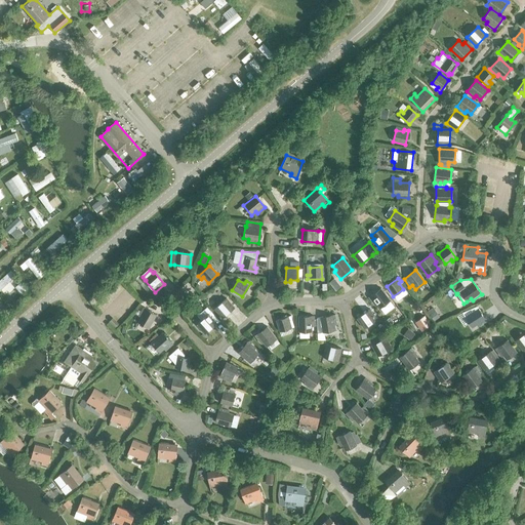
[(376,305),(379,309),(390,300),(379,288),(368,297),(374,306),(376,305)]
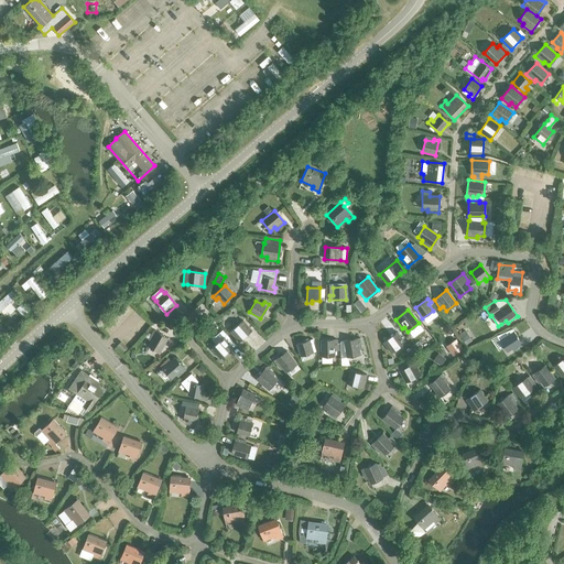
[(229,332),(238,342),(251,331),(242,321),(229,332)]
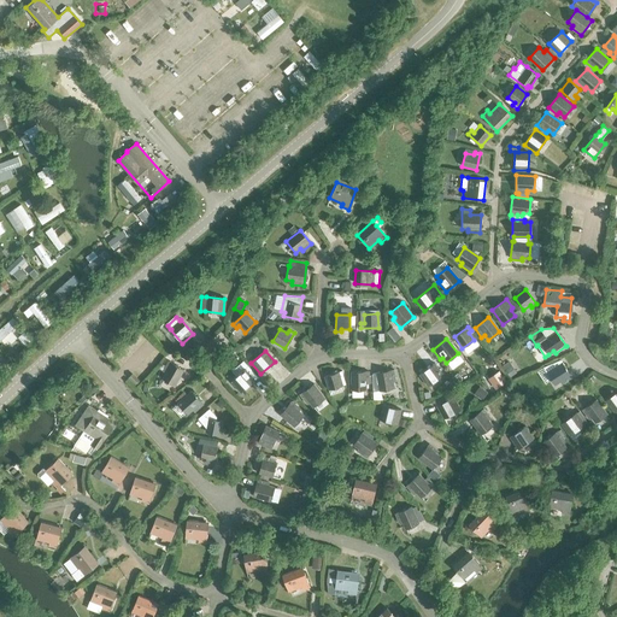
[(162,378),(174,386),(183,370),(168,362),(162,372),(165,374),(162,378)]
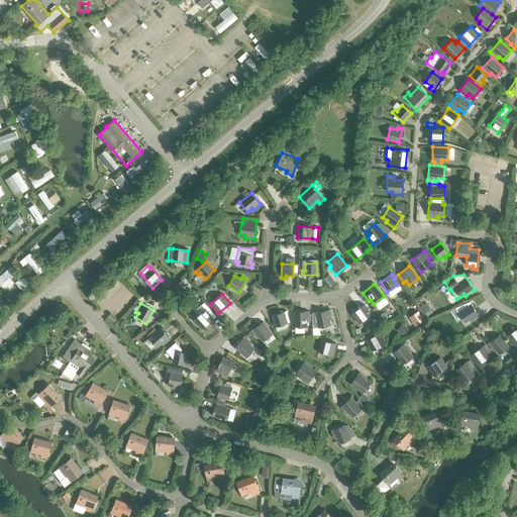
[(469,320),(470,322),(479,316),(471,304),(457,312),(463,323),(469,320)]
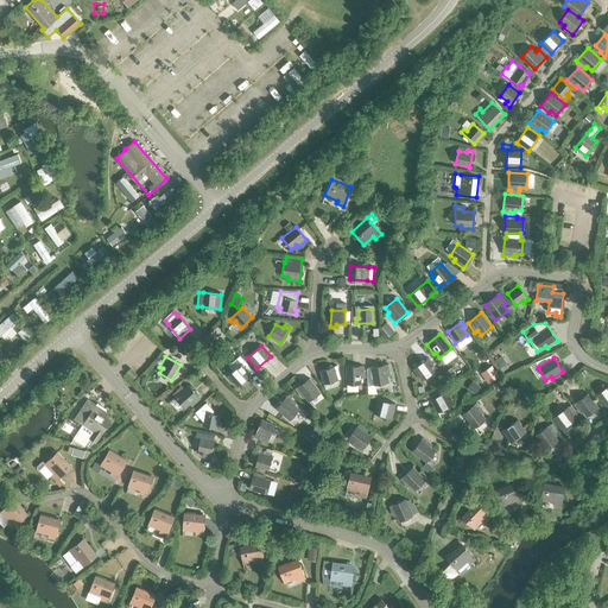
[(412,369),(420,381),(436,371),(428,359),(412,369)]
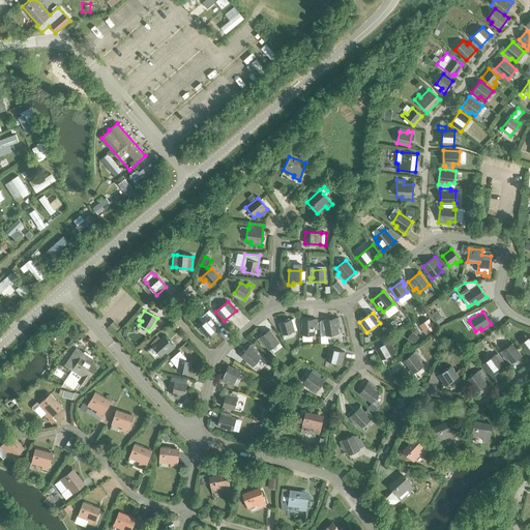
[(210,317),(198,328),(206,337),(218,326),(221,324),(212,315),(210,317)]
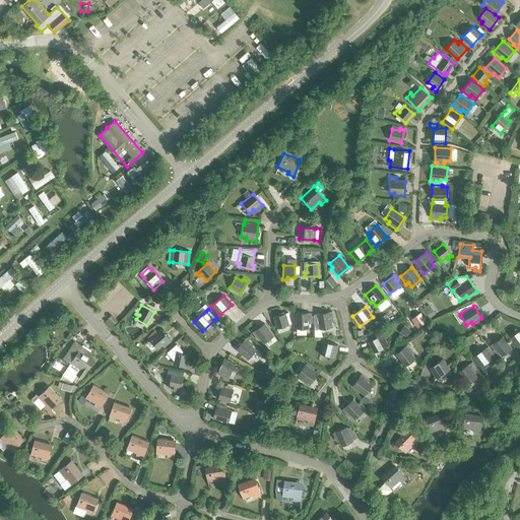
[(317,315),(313,316),(316,330),(319,329),(331,328),(330,322),(332,322),(331,312),(317,315)]
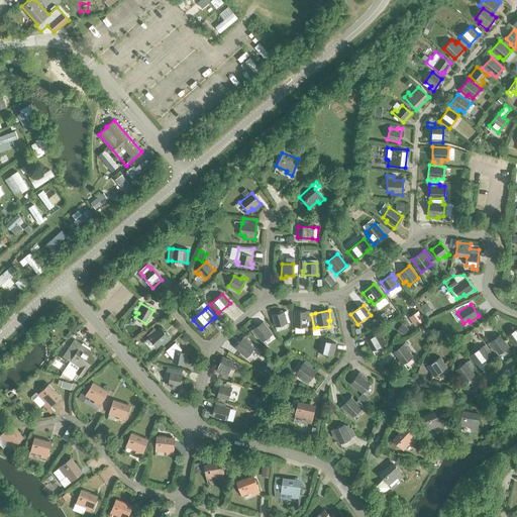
[(271,316),(275,327),(286,323),(284,316),(287,316),(285,311),(271,316)]
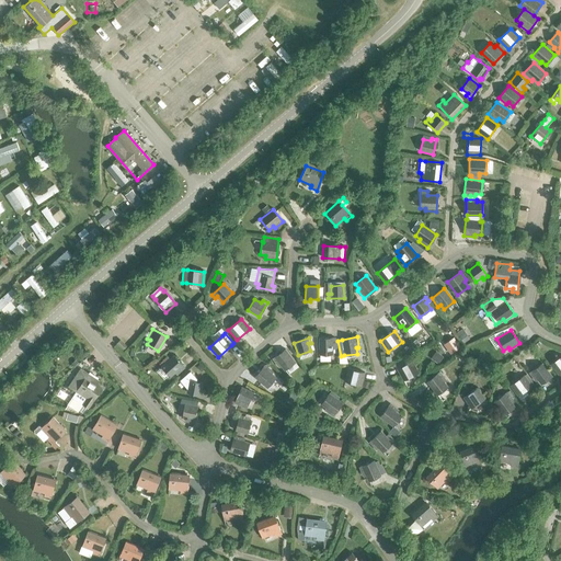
[(319,339),(319,355),(332,355),(332,350),(334,350),(334,339),(319,339)]
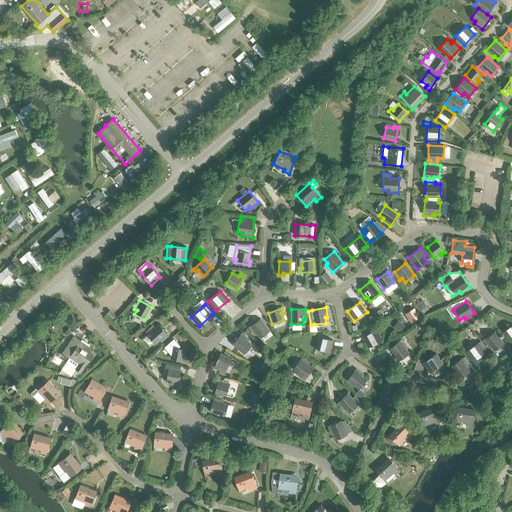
[(256,334),(259,338),(269,331),(259,319),(248,328),(254,336),(256,334)]
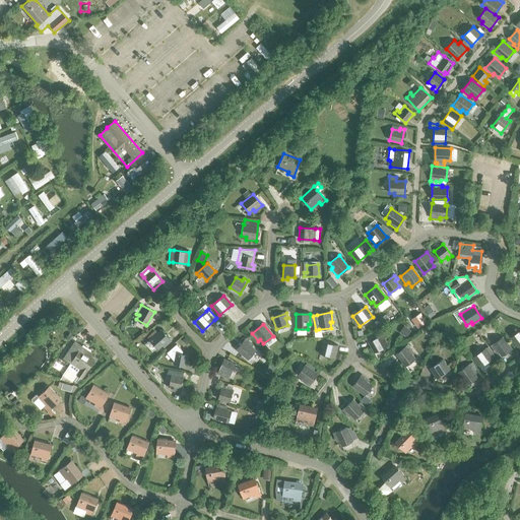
[(421,328),(427,333),(432,329),(427,324),(421,328)]
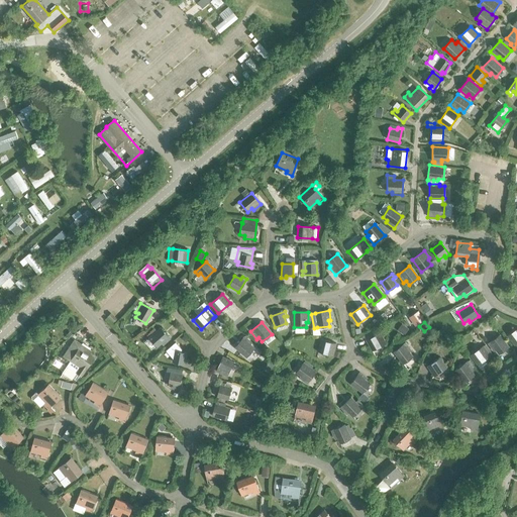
[(516,327),(507,335),(514,345),(516,342),(516,327)]
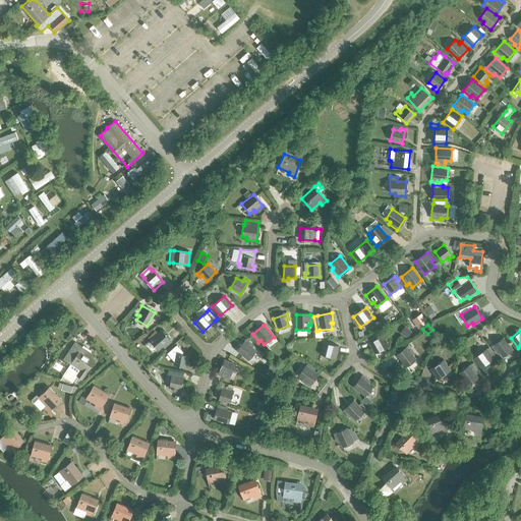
[(162,346),(164,348),(171,341),(161,331),(150,341),(158,350),(162,346)]
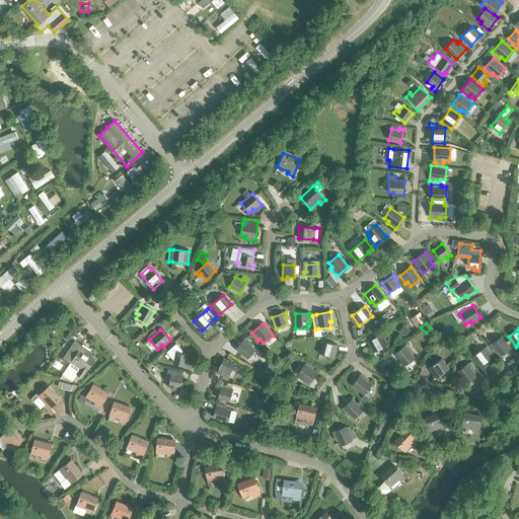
[(380,335),(367,342),(373,353),(386,345),(380,335)]
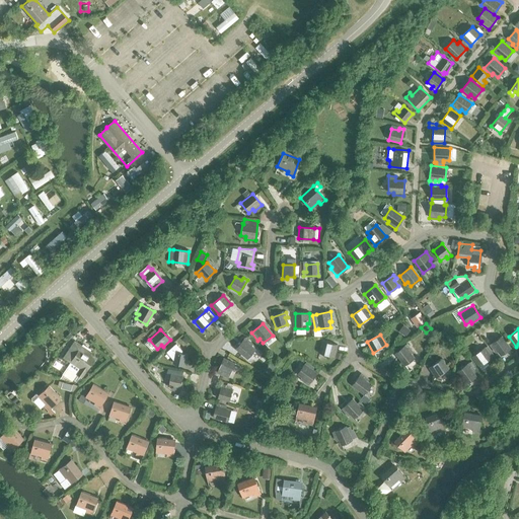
[(442,337),(436,339),(439,347),(444,345),(442,337)]
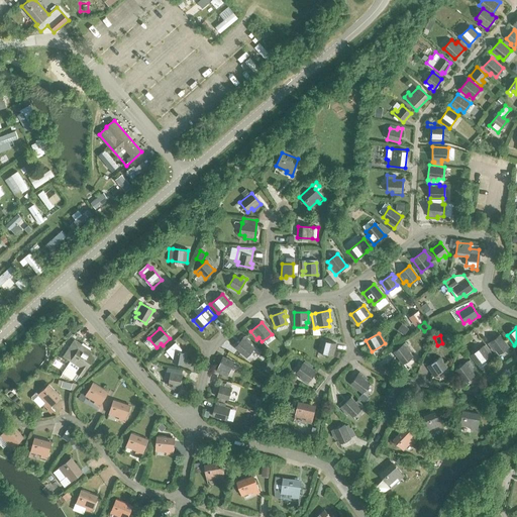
[(495,350),(498,354),(508,347),(499,335),(487,344),(493,351),(495,350)]
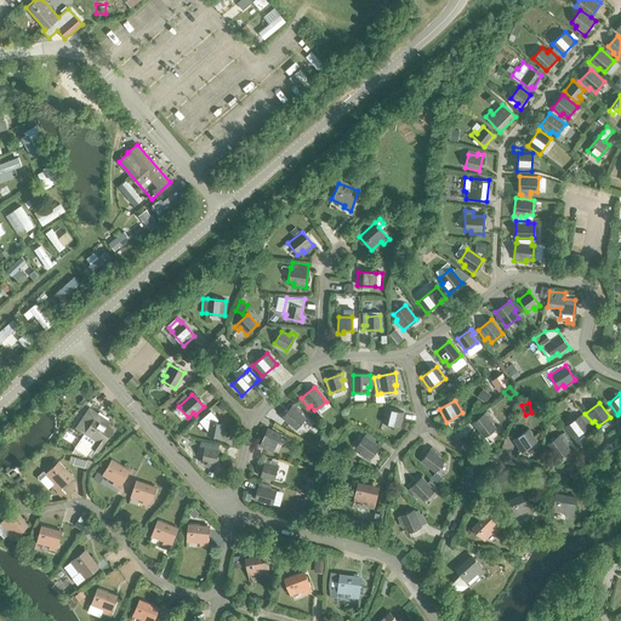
[(281,417),(295,429),(305,419),(300,414),(301,412),(292,404),(281,417)]
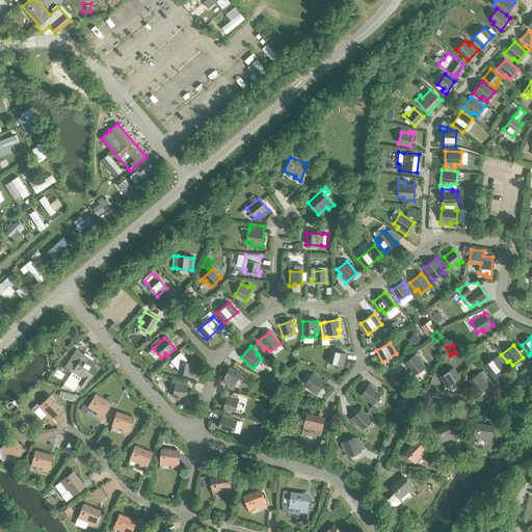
[(75,389),(82,394),(86,388),(84,387),(97,369),(91,366),(95,361),(77,348),(64,367),(73,372),(69,377),(78,383),(75,389)]
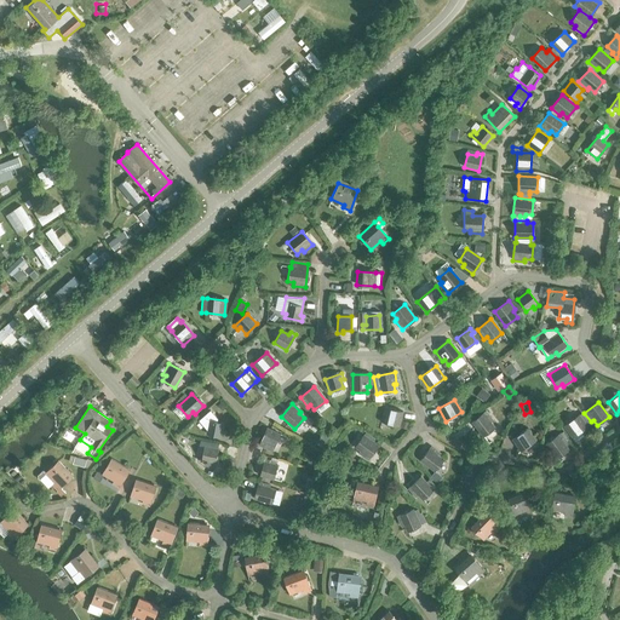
[(384,408),(380,422),(399,426),(401,419),(402,413),(384,408)]
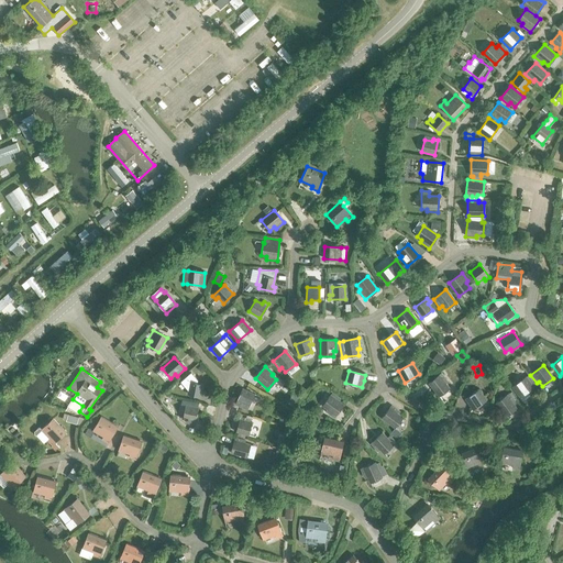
[(190,373),(180,382),(188,389),(187,394),(205,397),(206,392),(201,390),(202,384),(197,383),(198,379),(190,373)]
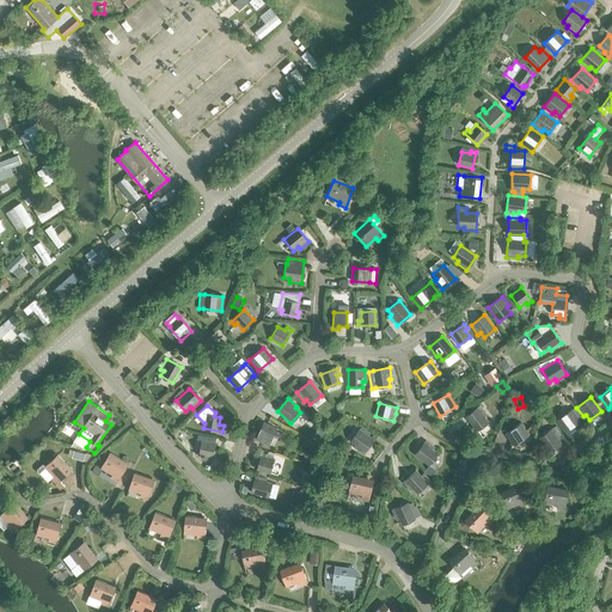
[(465,417),(476,432),(488,422),(483,417),(485,415),(478,407),(465,417)]
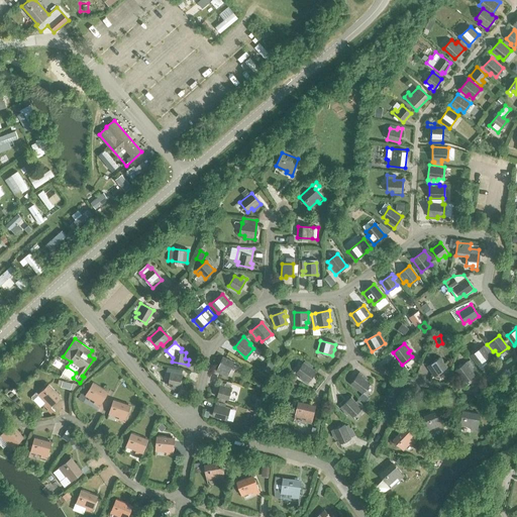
[(470,355),(477,366),(489,355),(482,346),(470,355)]
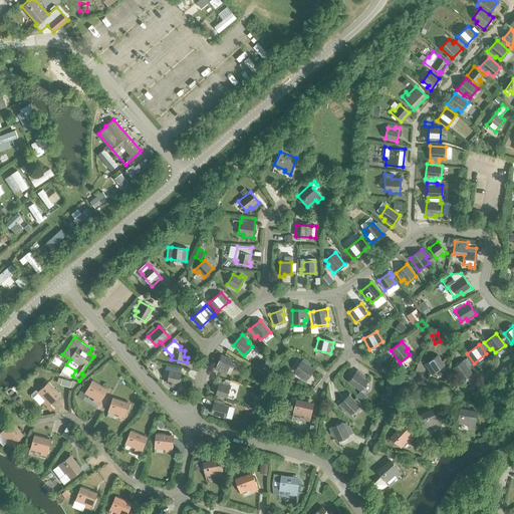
[(332,347),(330,353),(338,355),(339,349),(332,347)]
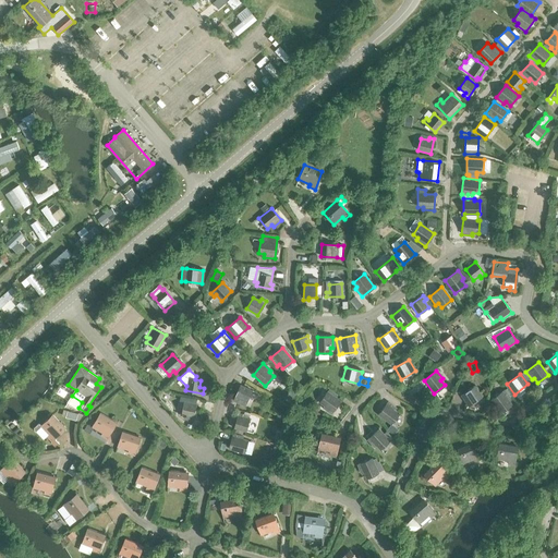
[(232,401),(244,407),(252,391),(240,386),(232,401)]
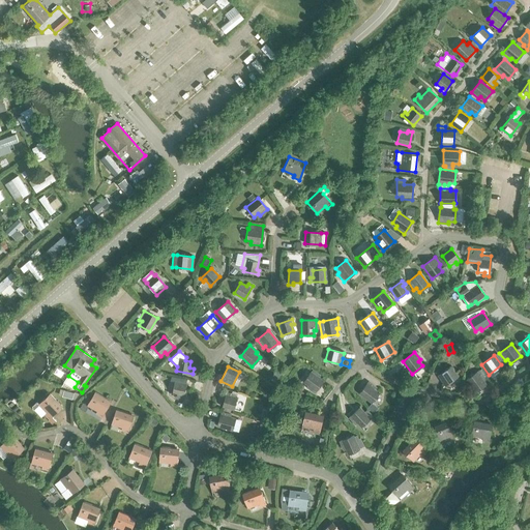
[(437,376),(444,386),(458,377),(450,366),(437,376)]
